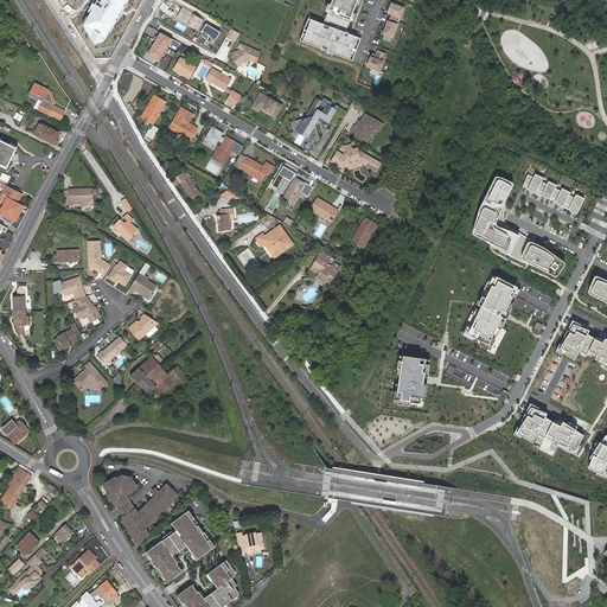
[(132,0),(93,0),(93,2),(91,2),(85,10),(81,24),(94,31),(91,36),(98,48),(112,43),(115,30),(123,17),(122,16),(123,14),(125,12),(131,5),(132,0)]
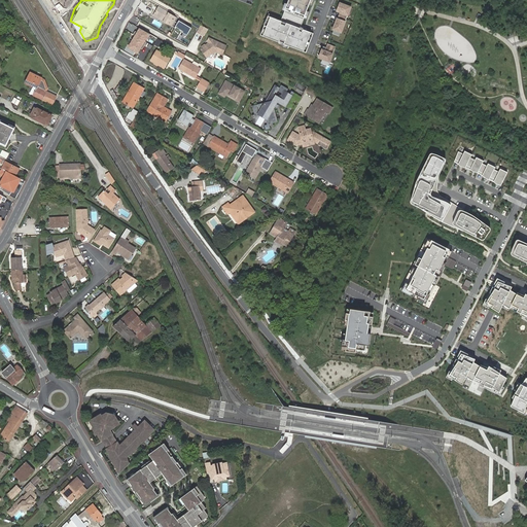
[(309,0),(287,0),(279,21),(269,16),(261,36),(305,53),(312,33),(299,28),(300,25),(309,0)]
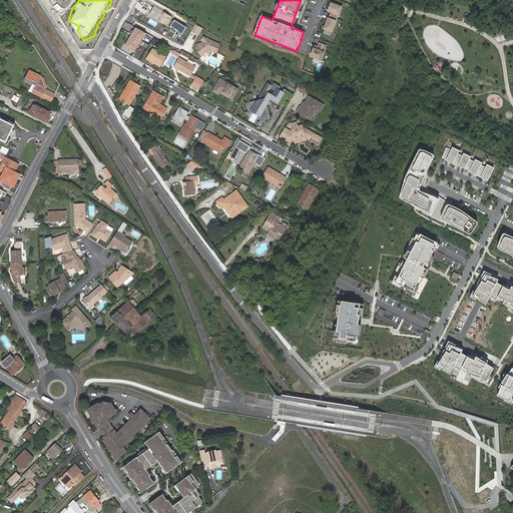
[(324,29),(331,31),(341,7),(331,3),(328,11),(330,12),(324,29)]
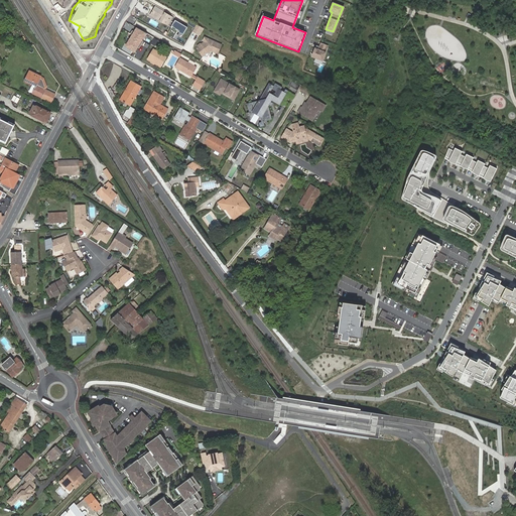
[(159,18),(158,19),(167,25),(172,17),(163,12),(164,11),(155,6),(150,13),(159,18)]
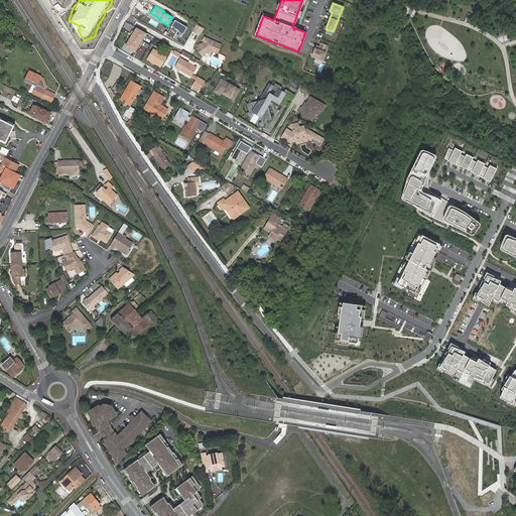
[(203,28),(196,24),(191,31),(198,35),(203,28)]
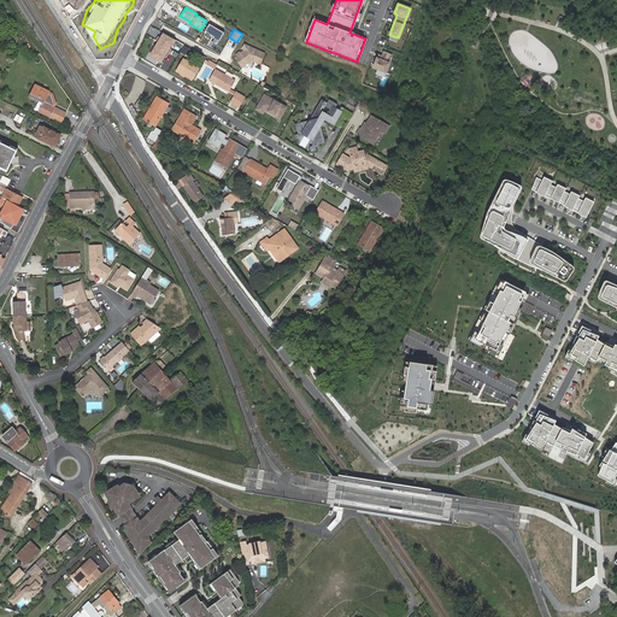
[(175,40),(164,33),(158,42),(160,43),(169,48),(175,40)]
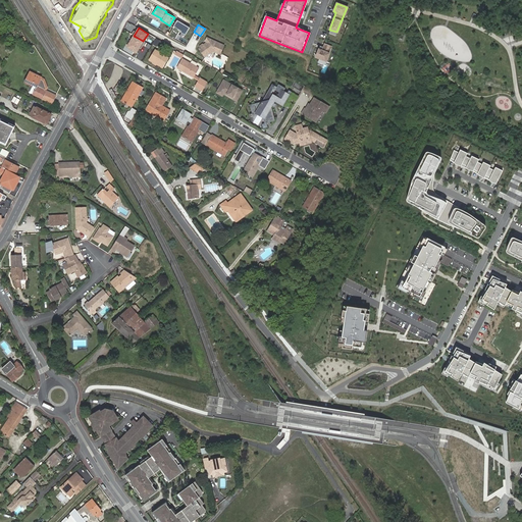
[(133,44),(131,42),(127,47),(137,52),(143,41),(136,37),(133,44)]
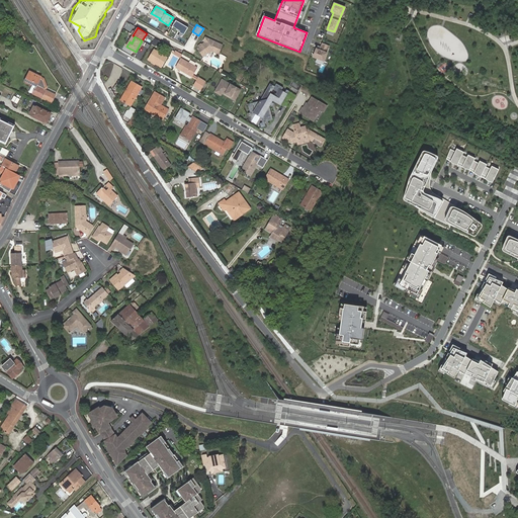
[(202,57),(206,56),(210,54),(217,57),(221,47),(202,39),(201,42),(202,44),(204,45),(203,48),(201,48),(199,53),(201,58),(202,57)]
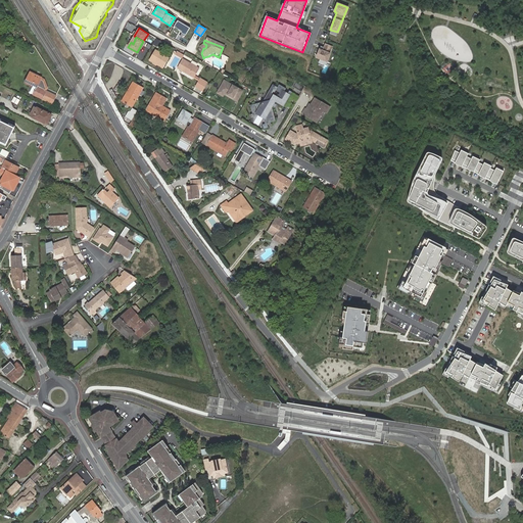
[(332,47),(324,44),(322,51),(319,49),(316,57),(326,61),(332,47)]
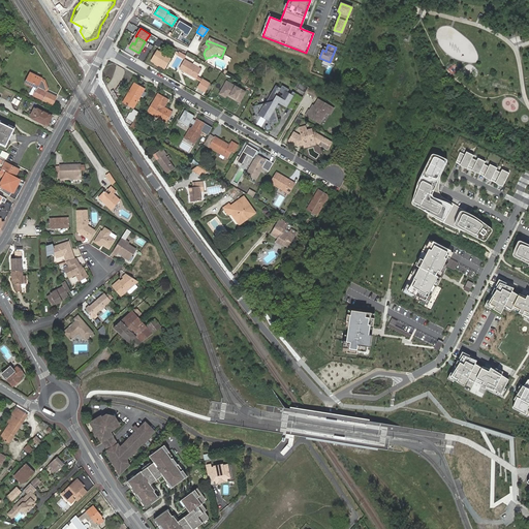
[(151,61),(164,68),(170,58),(157,51),(151,61)]
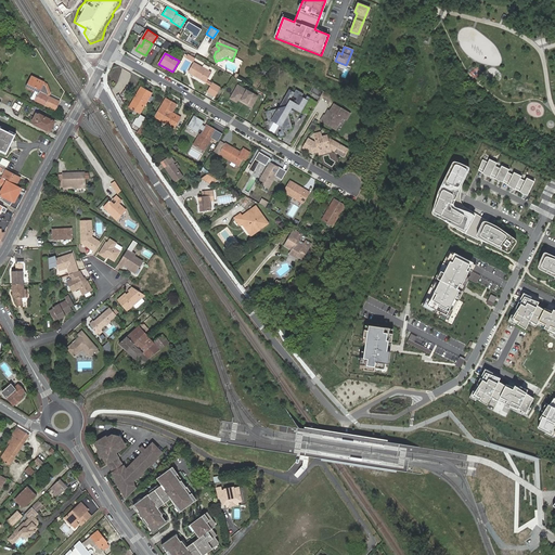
[(210,73),(193,63),(188,72),(206,81),(210,73)]
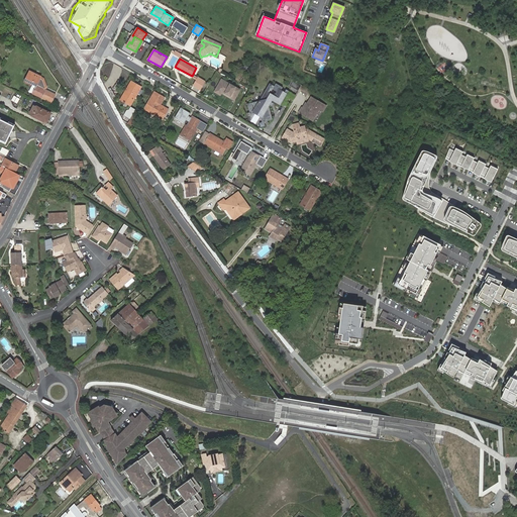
[(29,71),(26,78),(45,87),(45,86),(42,80),(40,78),(41,77),(29,71)]
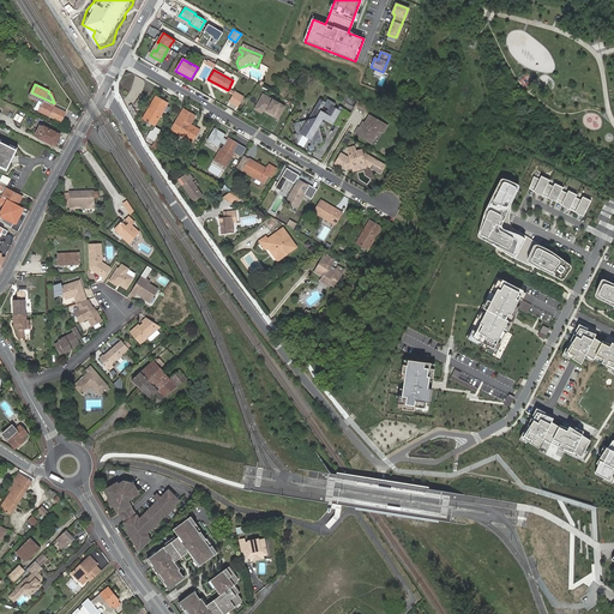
[(242,97),(234,91),(229,101),(238,106),(242,97)]
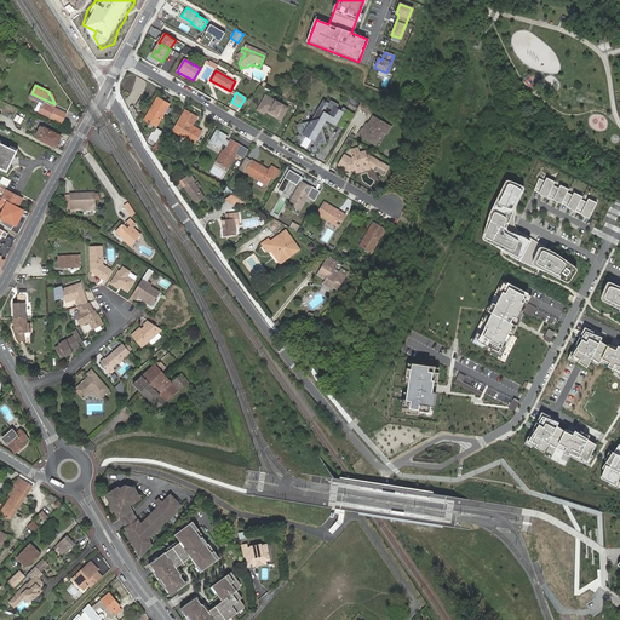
[(55,104),(32,93),(30,96),(39,101),(40,101),(44,103),(39,113),(62,124),(67,114),(56,108),(53,107),(55,104)]
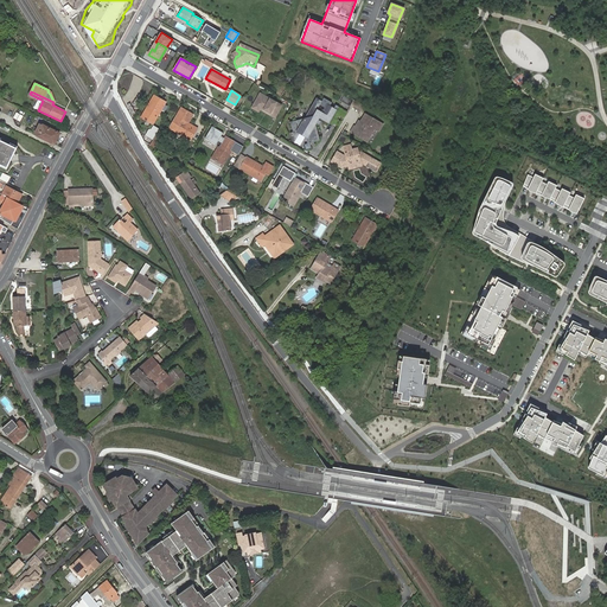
[(260,94),(254,103),(268,112),(268,114),(274,117),(280,106),(260,94)]
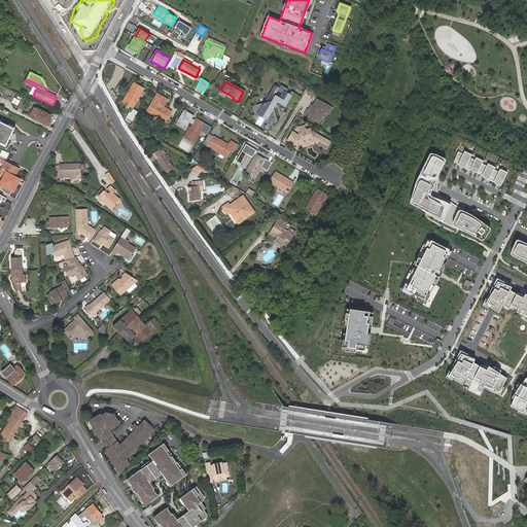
[(133,106),(139,95),(142,91),(143,89),(134,83),(124,101),(133,106)]
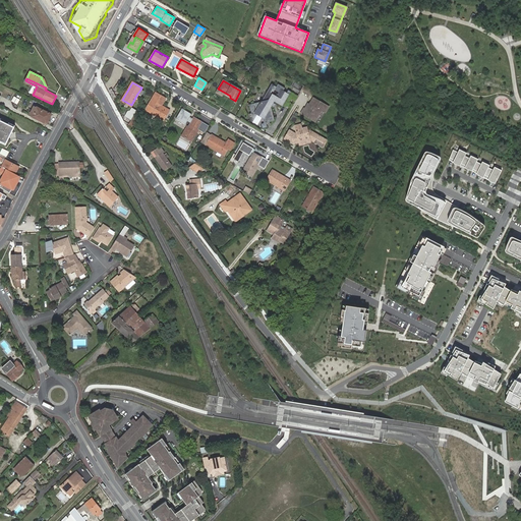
[(299,91),(302,85),(296,82),(293,89),(299,92),(299,91)]
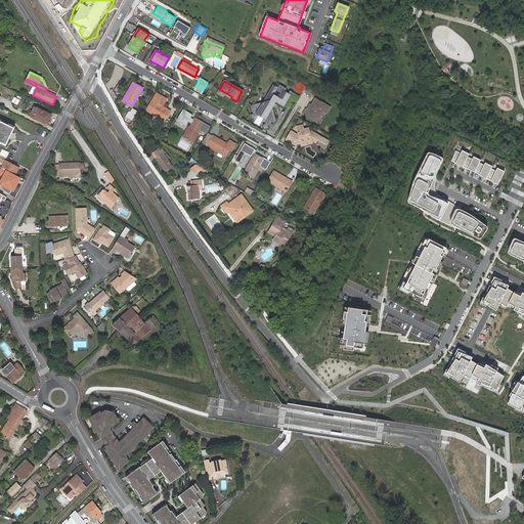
[(281,106),(290,92),(288,90),(286,93),(281,91),(284,88),(276,85),(275,87),(270,85),(265,95),(270,97),(268,100),(272,103),(273,102),(281,106)]
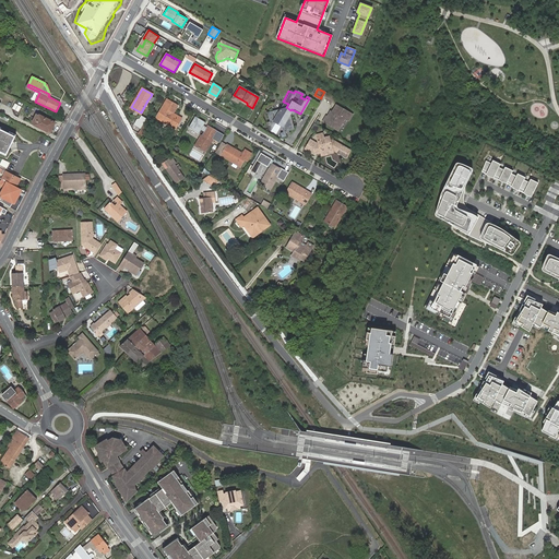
[(329,102),(332,97),(324,92),(321,97),(329,102)]
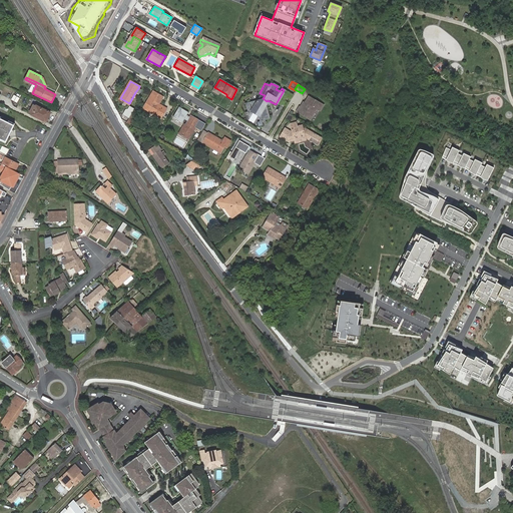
[(218,92),(226,96),(226,94),(214,87),(212,91),(217,94),(218,92)]
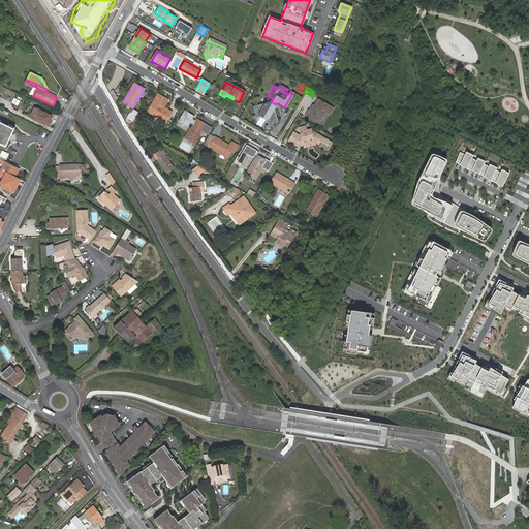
[(167,100),(158,95),(148,112),(164,121),(170,112),(163,106),(167,100)]
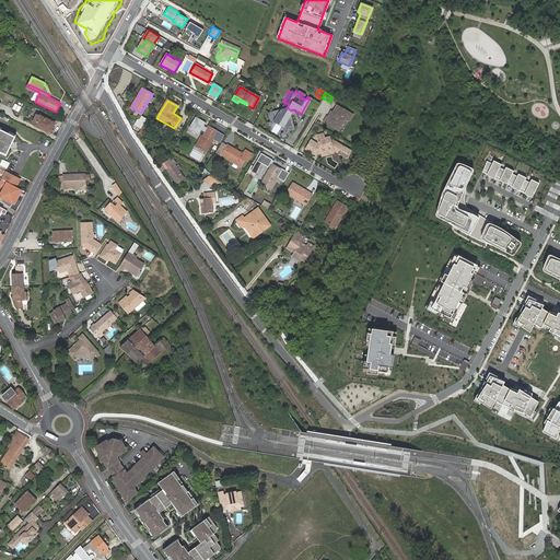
[(351,115),(335,105),(327,118),(325,116),(322,121),(336,130),(340,124),(343,118),(347,121),(351,115)]
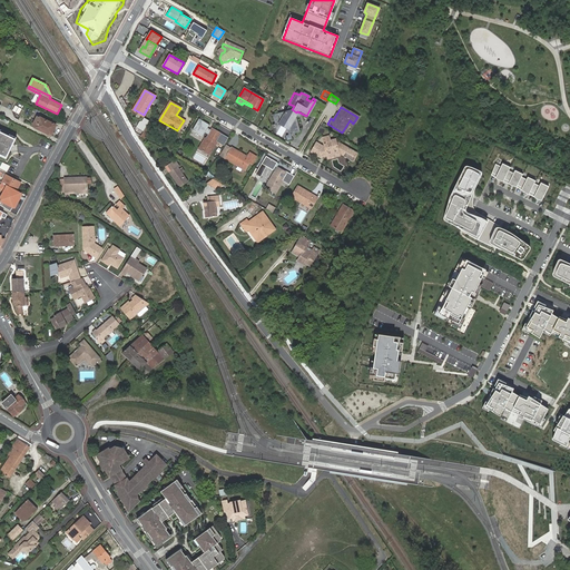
[(291,110),(269,114),(271,121),(281,120),(286,123),(287,125),(286,128),(287,135),(296,133),(294,118),(294,117),(296,112),(292,109),(291,110)]
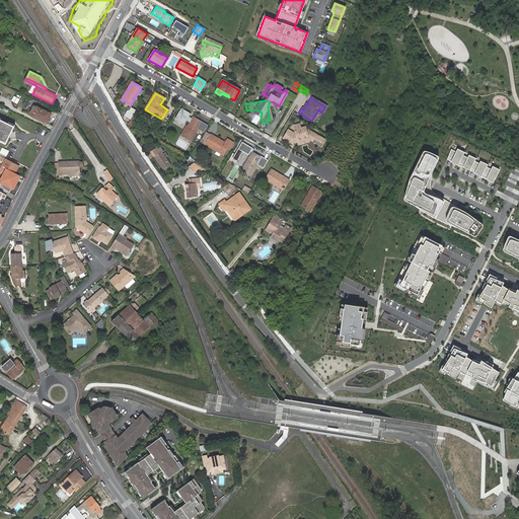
[(52,114),(36,106),(32,116),(47,123),(52,114)]
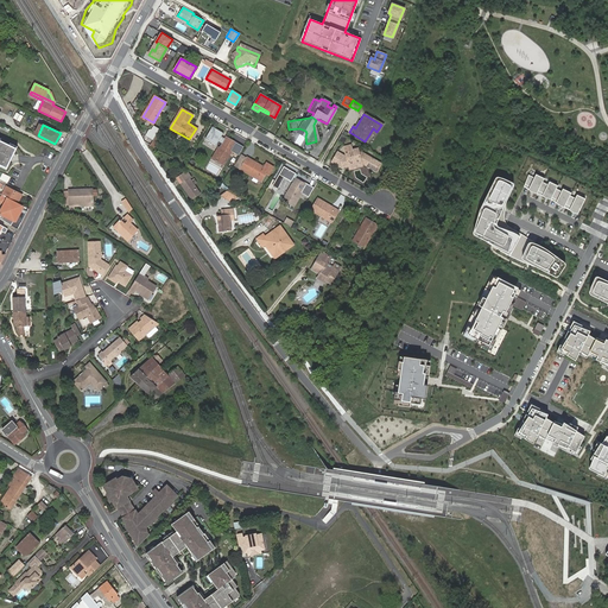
[(154,138),(160,130),(154,126),(152,130),(149,132),(146,135),(153,139),(154,138)]
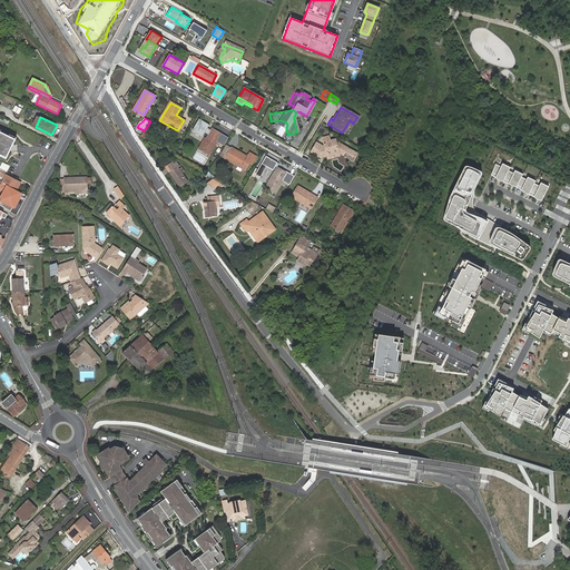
[(210,129),(207,128),(209,125),(199,118),(193,129),(203,136),(205,133),(207,134),(210,129)]
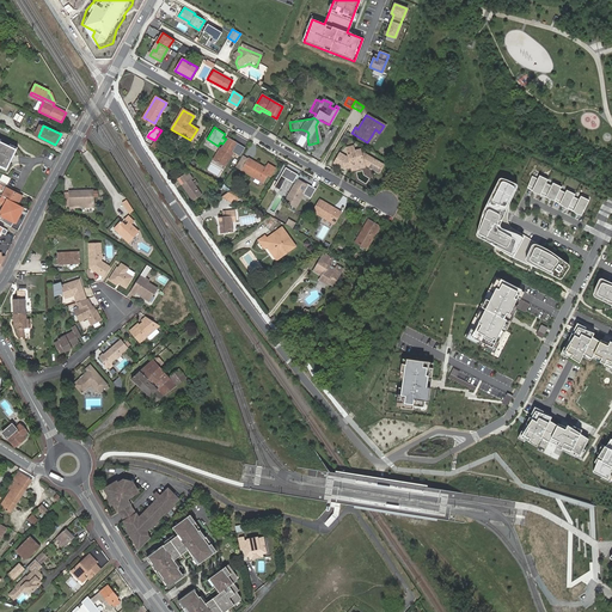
[(0,167),(7,171),(12,160),(18,147),(11,144),(10,146),(1,141),(1,140),(0,138),(0,167)]
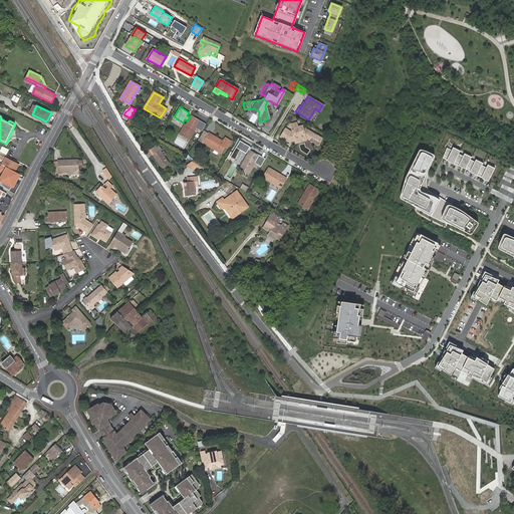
[(199,121),(190,116),(187,120),(180,133),(189,139),(199,121)]
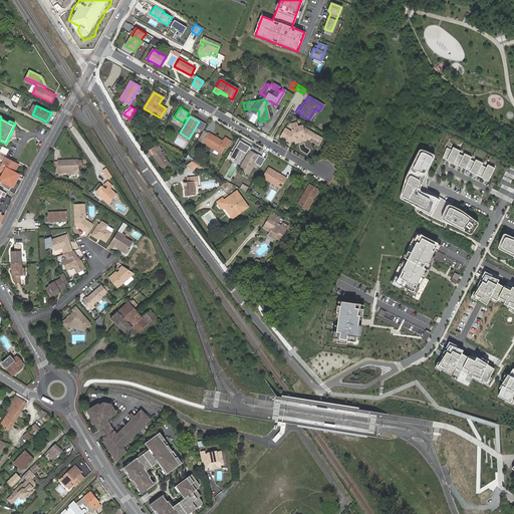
[(204,129),(206,123),(200,120),(198,125),(204,129)]
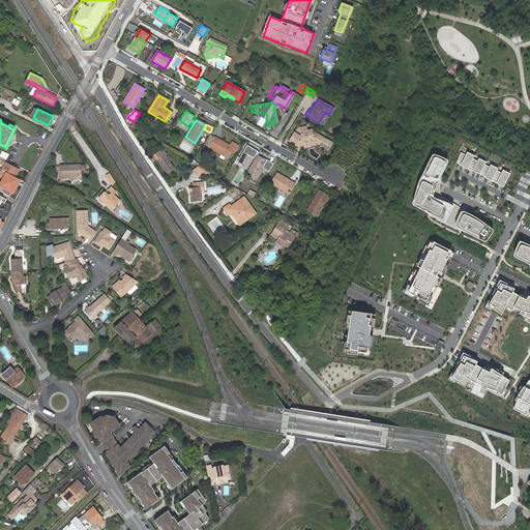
[(288,140),(297,145),(299,141),(303,143),(314,141),(327,149),(331,142),(314,131),(313,133),(312,130),(306,131),(305,125),(299,126),(301,135),(299,135),(293,131),(288,140)]
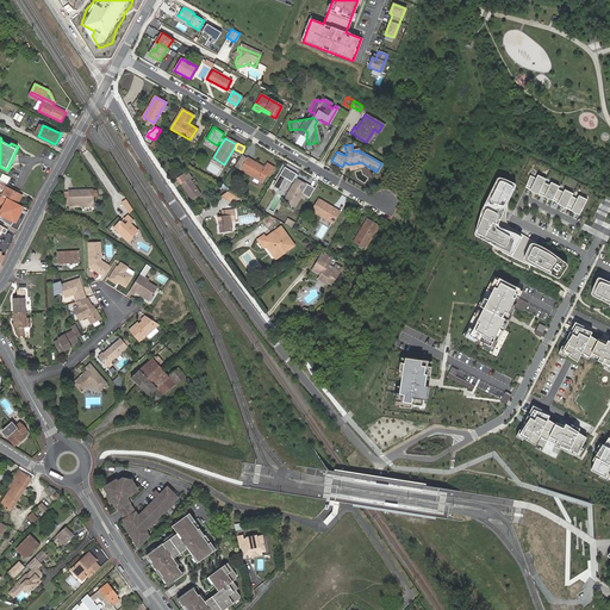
[(274,167),(266,162),(263,167),(247,157),(247,159),(241,155),(235,166),(261,180),(266,172),(269,174),(274,167)]
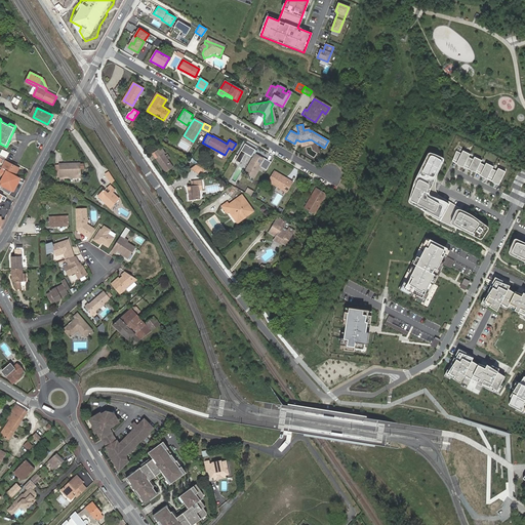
[(253,153),(255,150),(244,144),(237,156),(242,159),(245,154),(252,158),(255,154),(253,153)]
